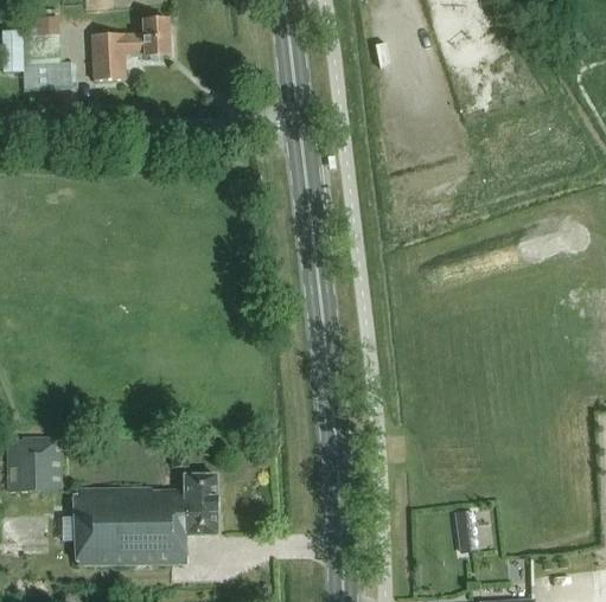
[(56,32),(55,7),(27,8),(29,34),(21,34),(24,90),(75,87),(74,61),(64,62),(63,32),(56,32)]
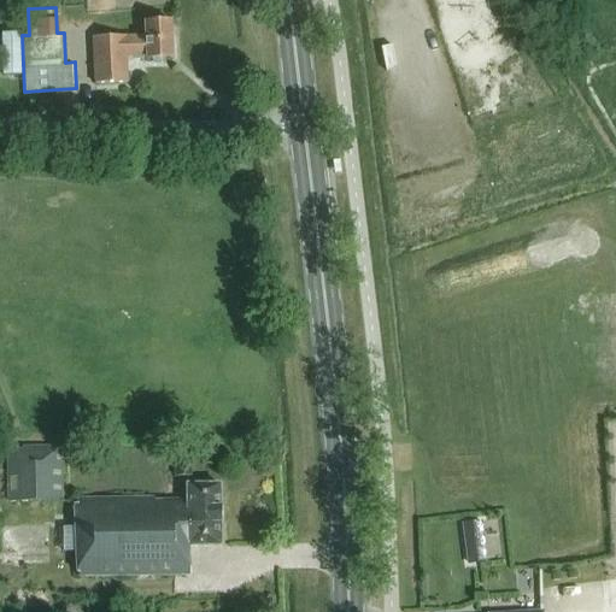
[(147,56),(174,54),(172,18),(146,19),(147,33),(127,33),(94,34),(95,80),(128,78),(127,53),(147,53),(147,56)]
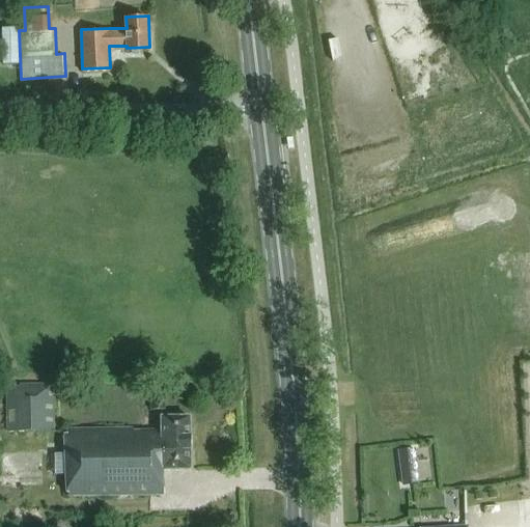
[(7,430),(54,428),(54,381),(6,382),(7,430)]
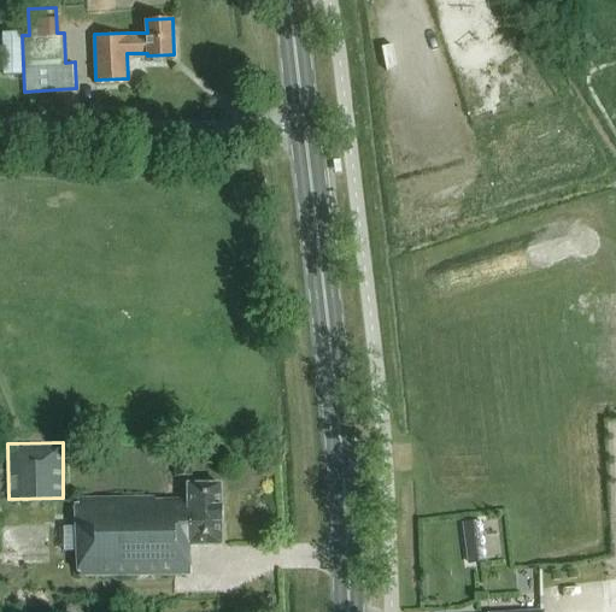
[(188,455),(174,455),(174,472),(188,472),(188,455)]
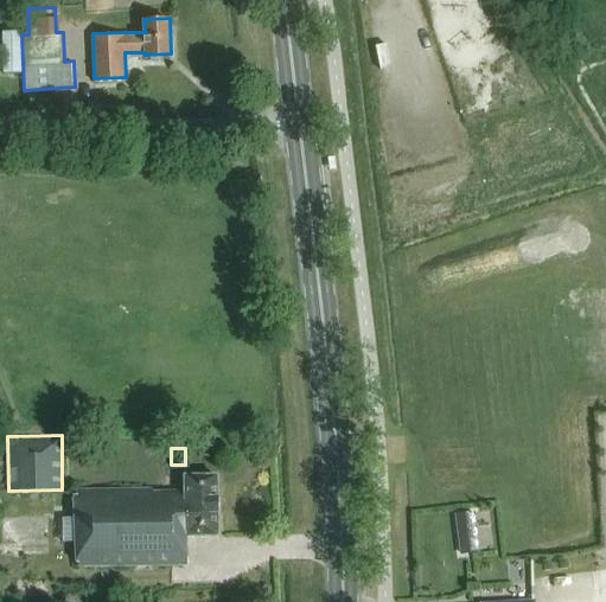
[(186,535),(217,535),(217,474),(184,475),(184,491),(163,491),(163,490),(76,491),(77,565),(186,563),(186,535)]
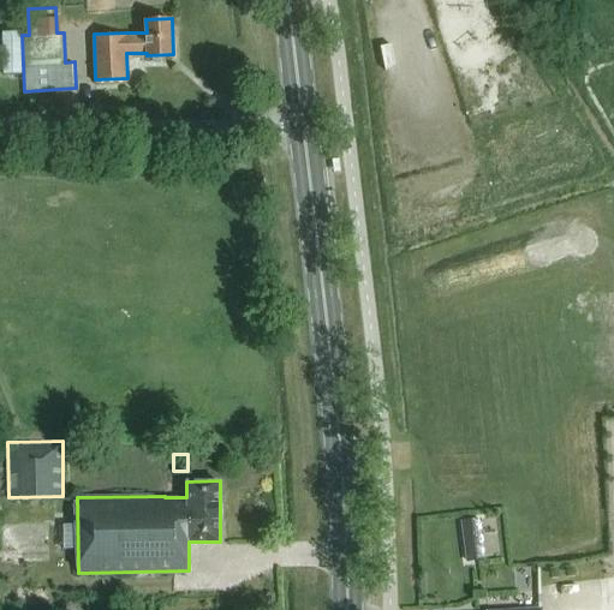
[(487,557),(481,515),(462,518),(466,560),(487,557)]
